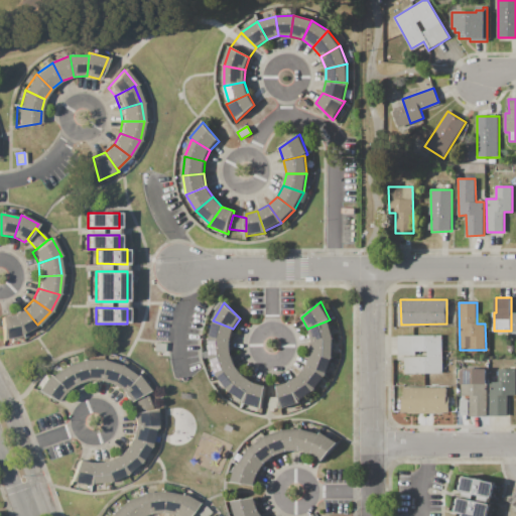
[(24,308),(13,314),(21,334),(37,325),(24,308)]
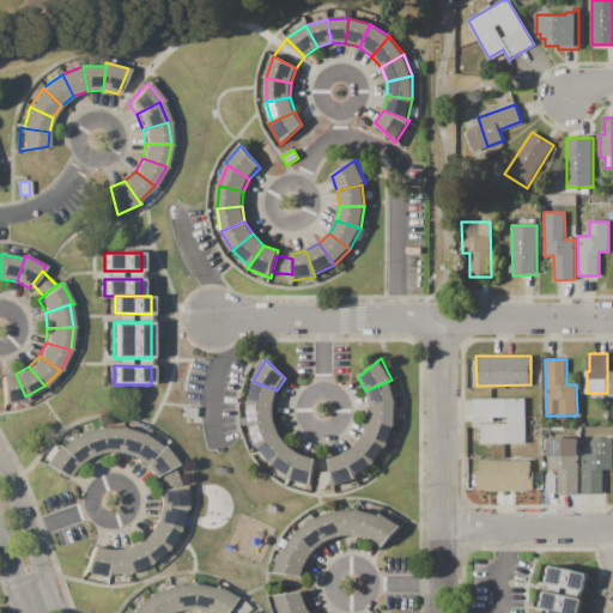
[(16,374),(25,396),(26,399),(2,404),(4,375),(16,374)]
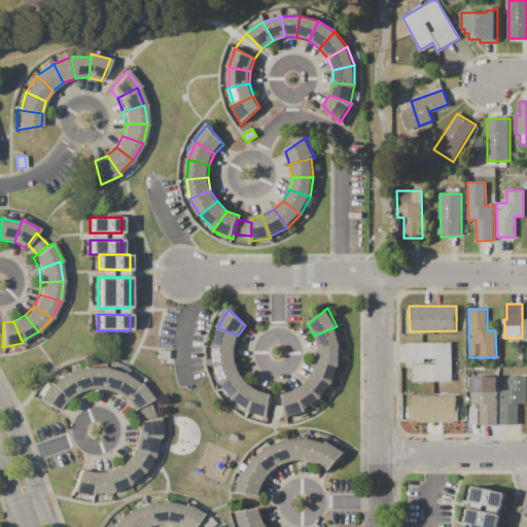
[(235,348),(238,336),(217,327),(213,346),(235,348)]
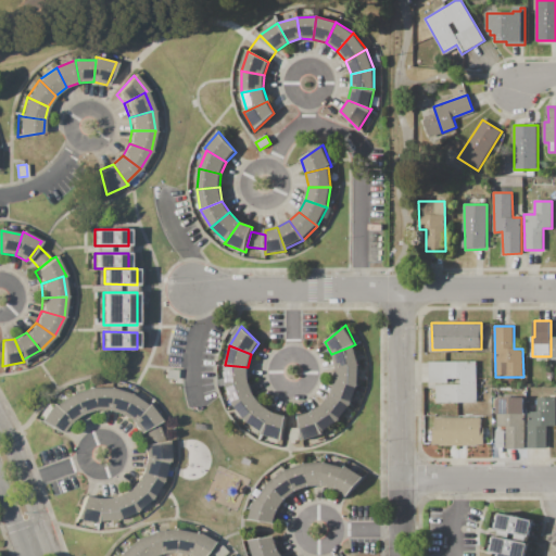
[(331,354),(336,367),(357,364),(353,345),(331,354)]
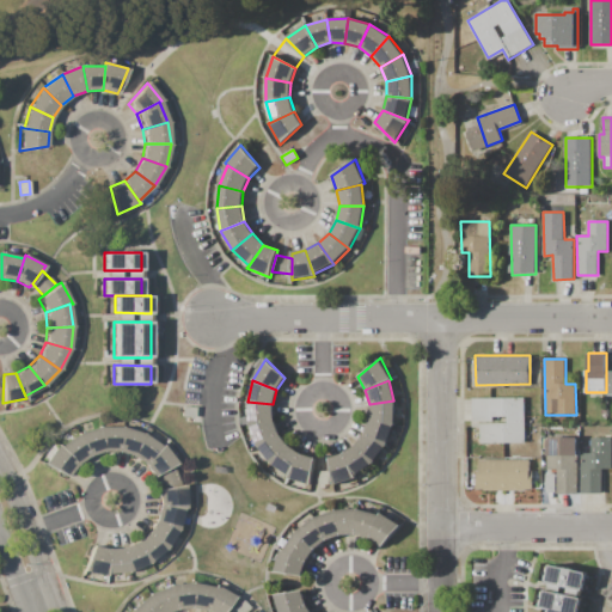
[(472,398),(525,398),(525,442),(481,444),(481,428),(472,428),(472,398)]
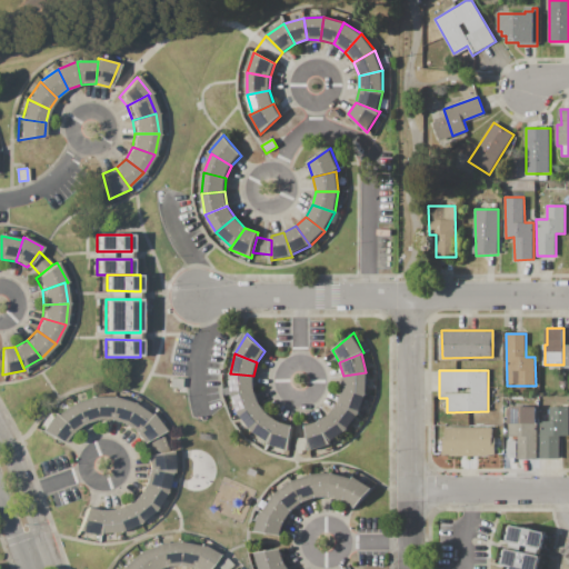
[(343,376),(342,390),(366,393),(366,372),(343,376)]
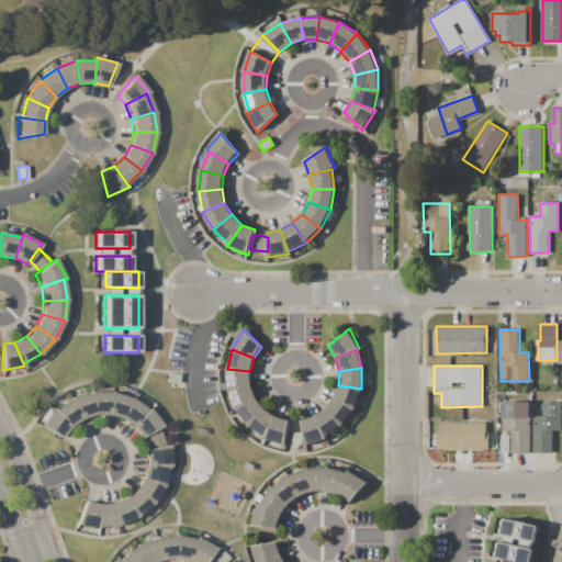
[(250,384),(250,371),(227,369),(227,389),(250,384)]
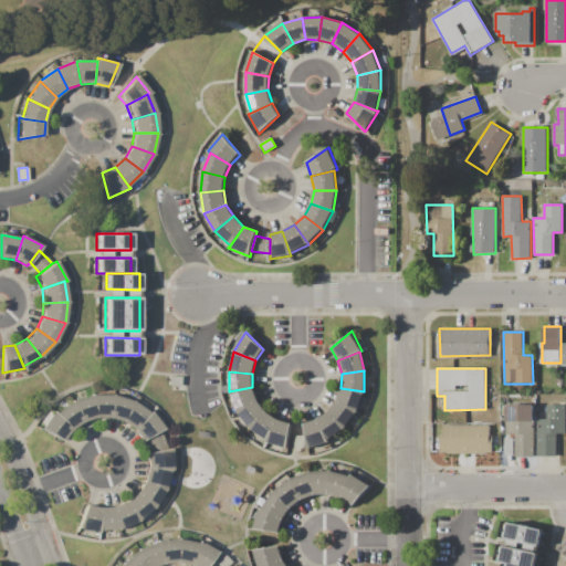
[(167,376),(180,376),(180,387),(167,386),(167,376)]
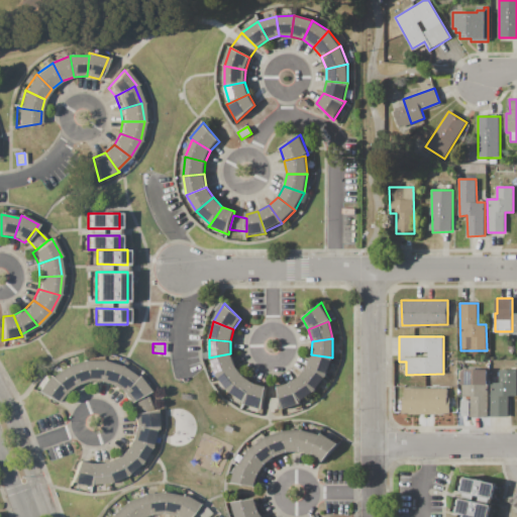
[(234,366),(230,353),(209,357),(215,377),(234,366)]
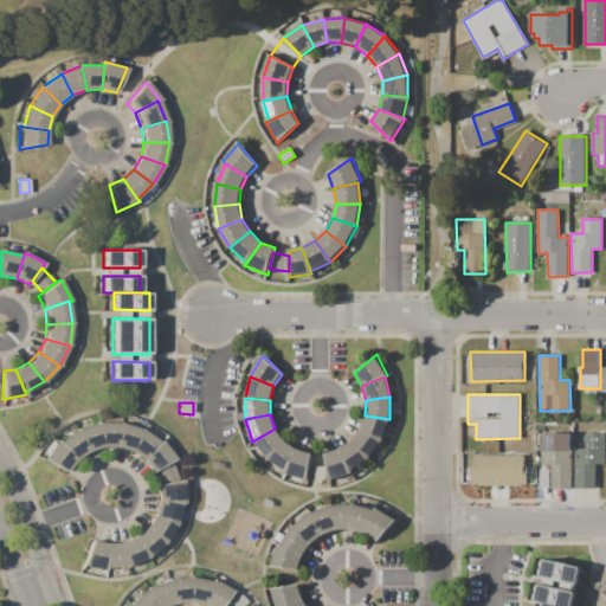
[(365,416),(360,429),(381,442),(389,419),(365,416)]
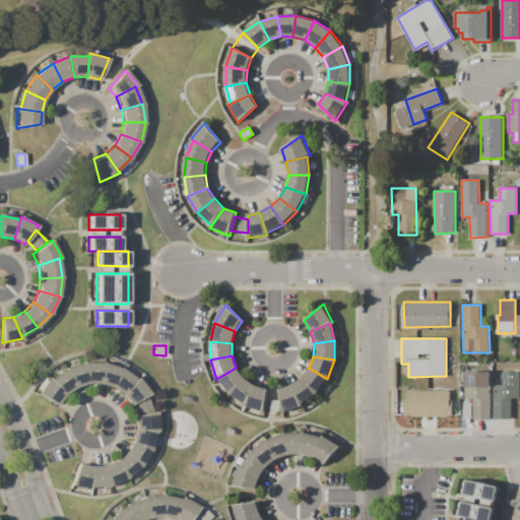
[(77,387),(88,384),(85,363),(67,369),(77,387)]
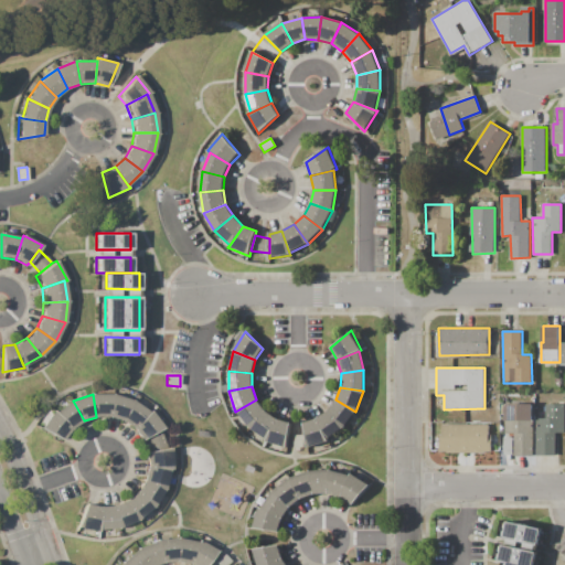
[(96,417),(110,417),(115,395),(93,394),(96,417)]
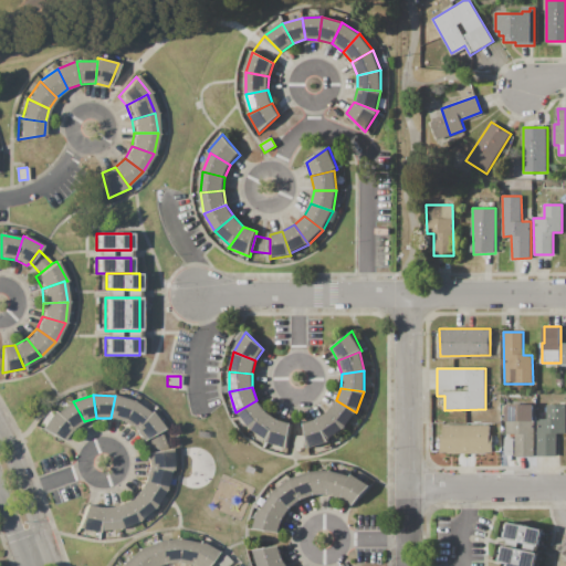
[(111,418),(123,422),(134,401),(115,396),(111,418)]
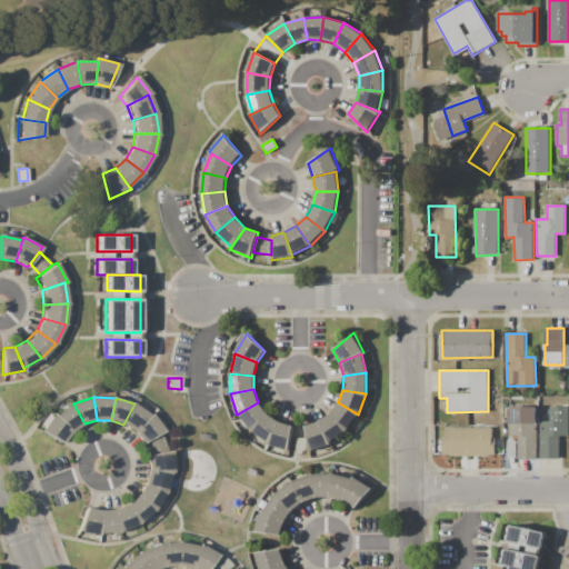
[(267,412),(258,402),(237,415),(250,431),(267,412)]
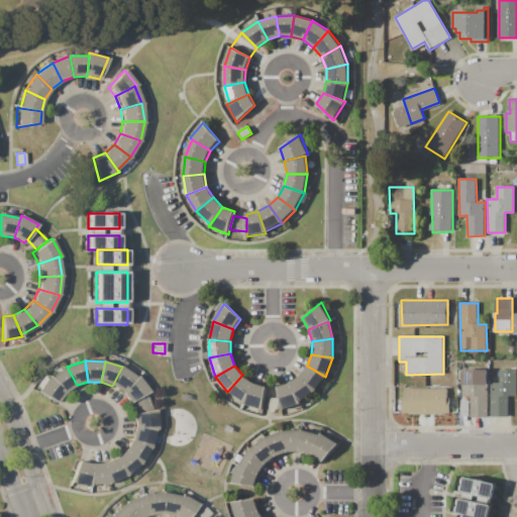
[(307,366),(299,376),(314,391),(325,377),(307,366)]
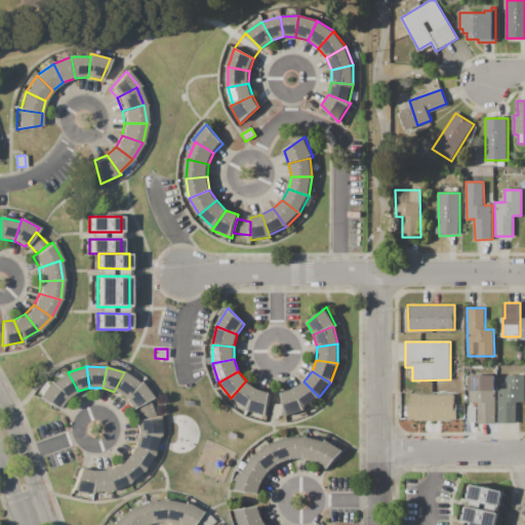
[(67,400),(78,391),(68,372),(51,384),(67,400)]
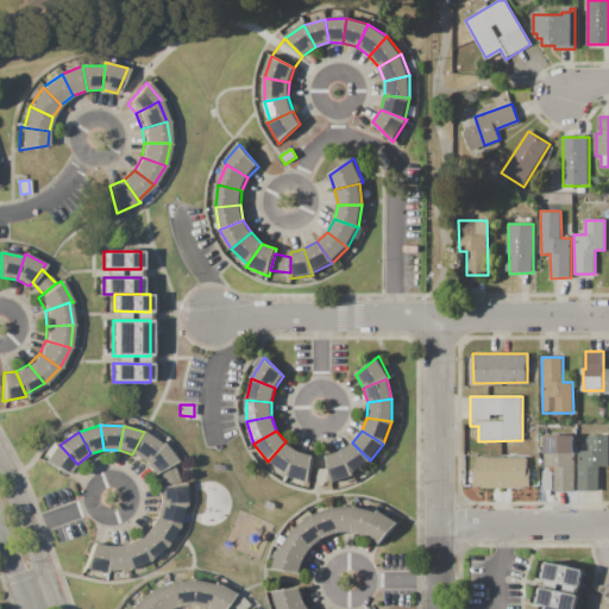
[(132,454),(145,463),(162,445),(144,432),(132,454)]
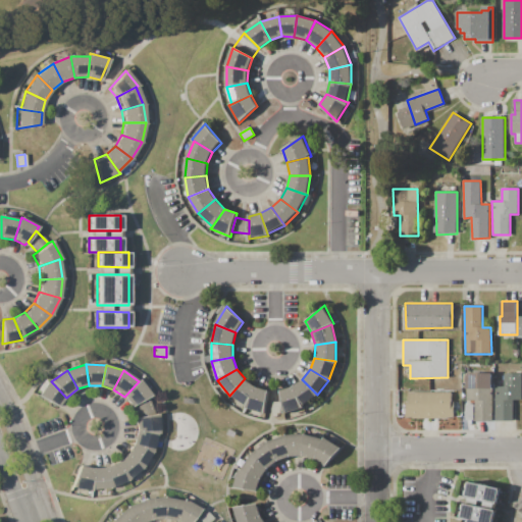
[(467,373),(493,373),(493,421),(475,421),(475,400),(467,400),(467,373)]
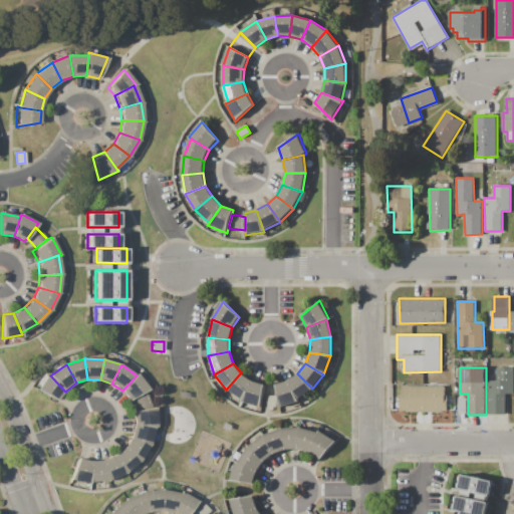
[(488,380),(497,380),(497,368),(513,368),(513,394),(505,394),(506,415),(489,415),(488,380)]
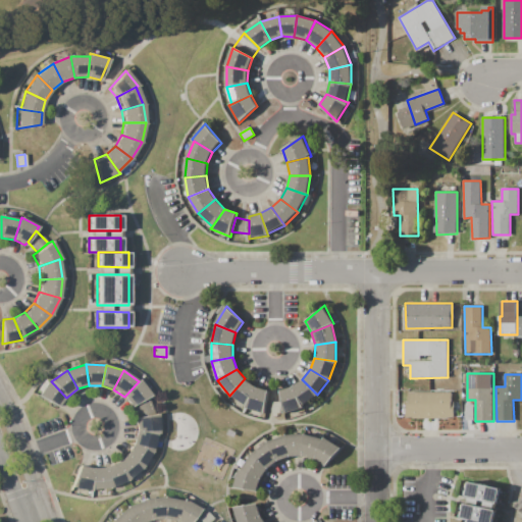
[(255,387),(245,378),(229,396),(246,406),(255,387)]
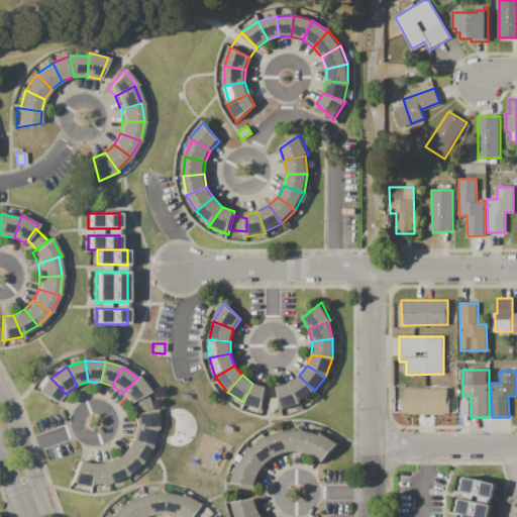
[(57,403),(35,391),(48,376),(50,378),(66,394),(57,403)]
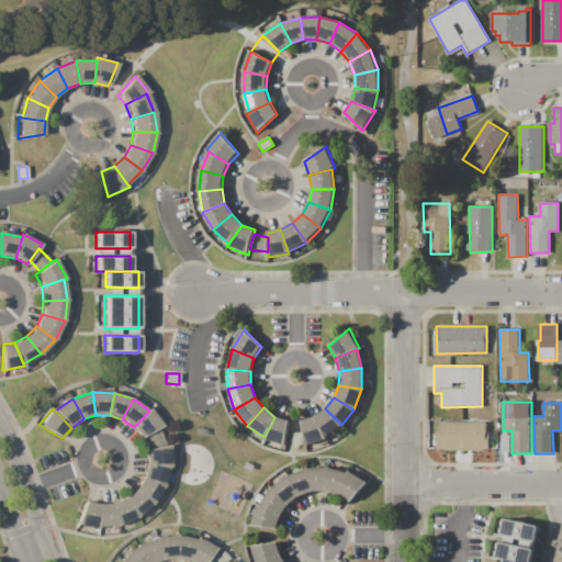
[(134,427),(142,437),(146,435),(159,428),(165,426),(152,408),(149,411),(134,427)]
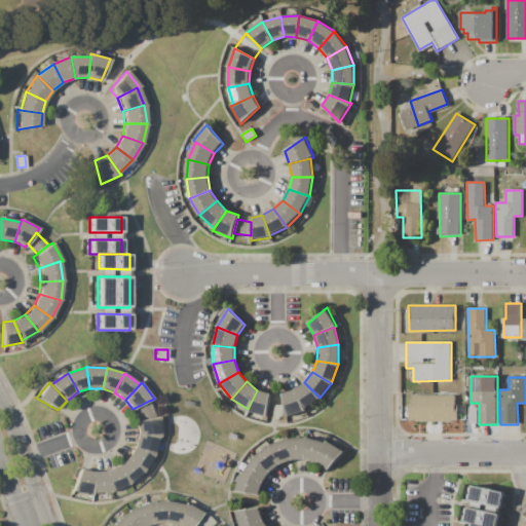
[(304,382),(293,390),(303,409),(320,398),(304,382)]
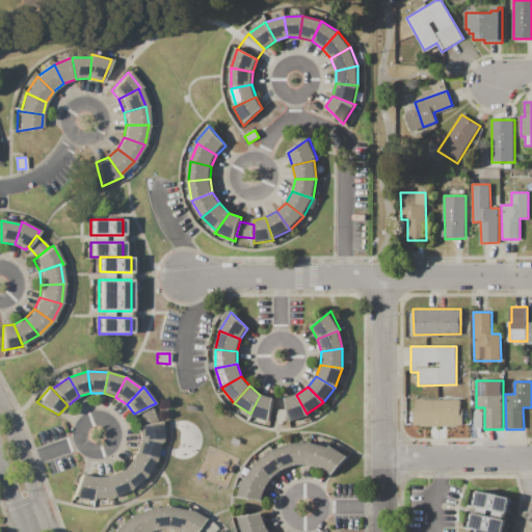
[(269,423),(272,398),(260,395),(250,414),(249,417),(269,423)]
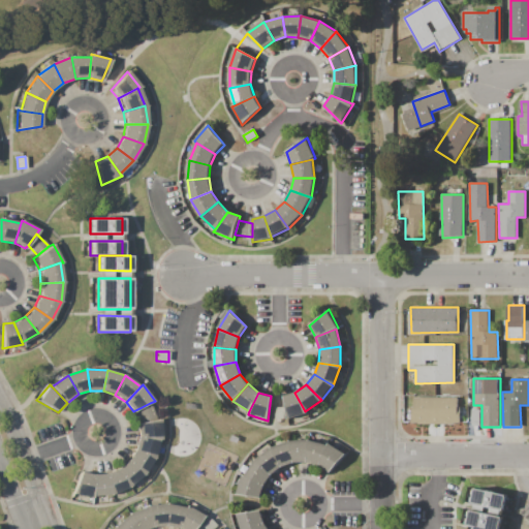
[(294,393),(285,396),(288,419),(306,413),(305,411),(294,393)]
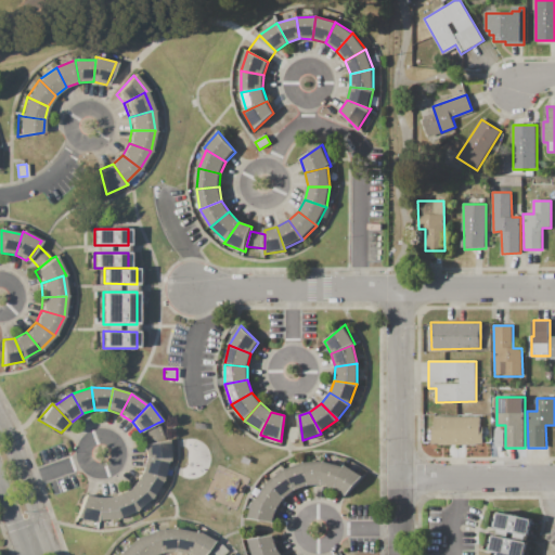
[(435,416),(480,416),(480,429),(482,429),(482,444),(433,444),(431,427),(435,427),(435,416)]
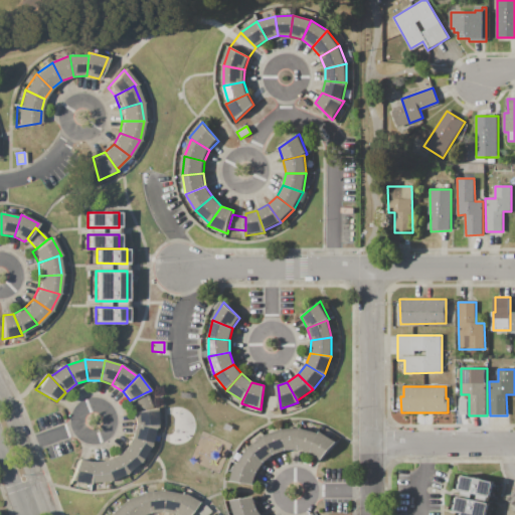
[(134,398),(138,412),(153,409),(146,392),(134,398)]
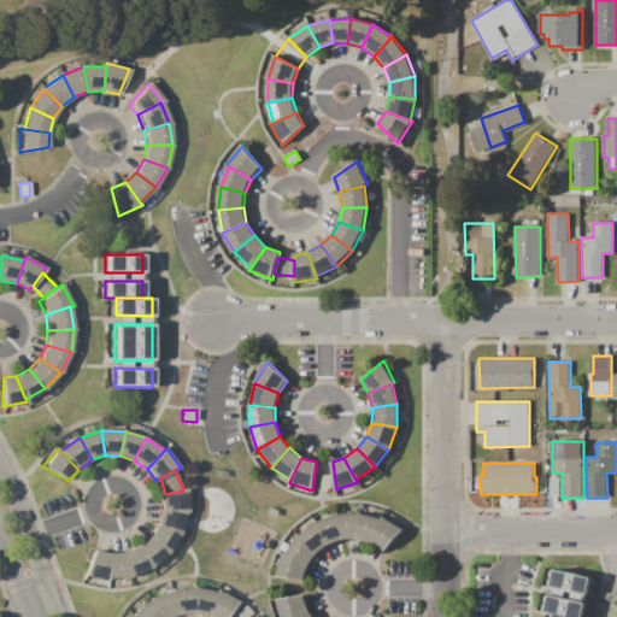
[(323,475),(333,475),(333,488),(323,488),(323,475)]
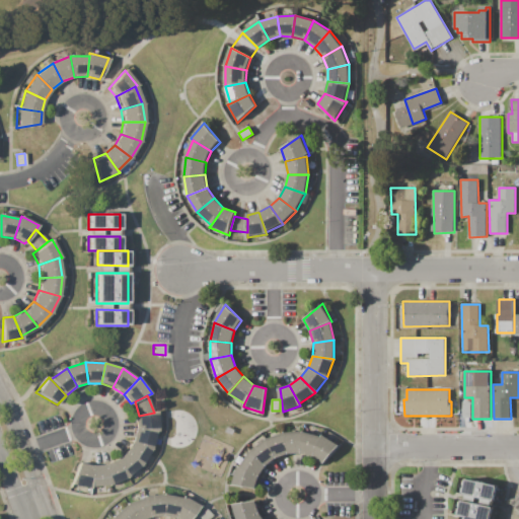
[(462,402),(470,402),(470,418),(463,418),(462,402)]
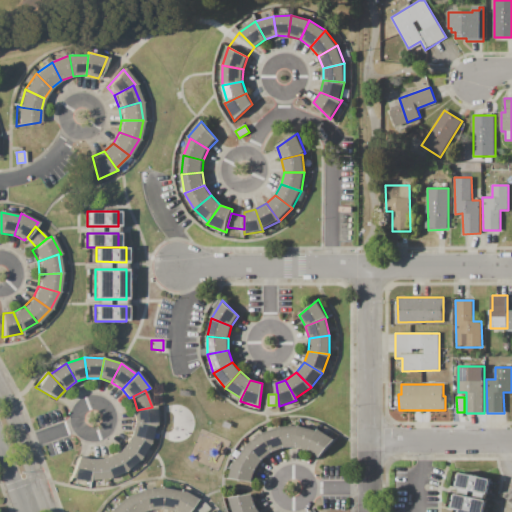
[(156,406),(152,407),(137,410),(133,411),(134,423),(155,426),(157,426),(156,406)]
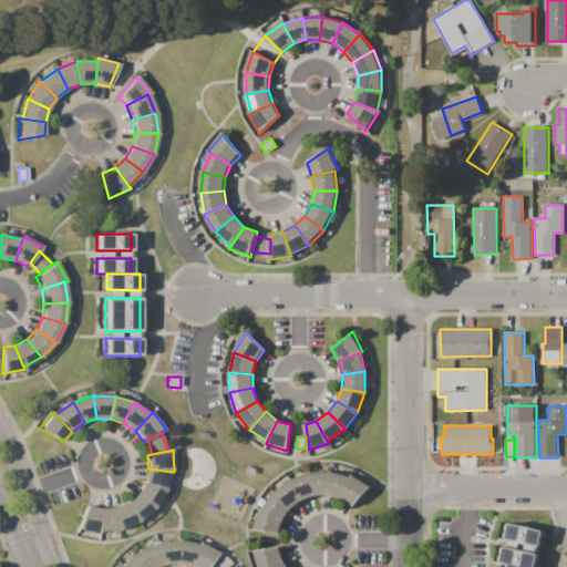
[(148,468),(143,482),(166,492),(172,472),(148,468)]
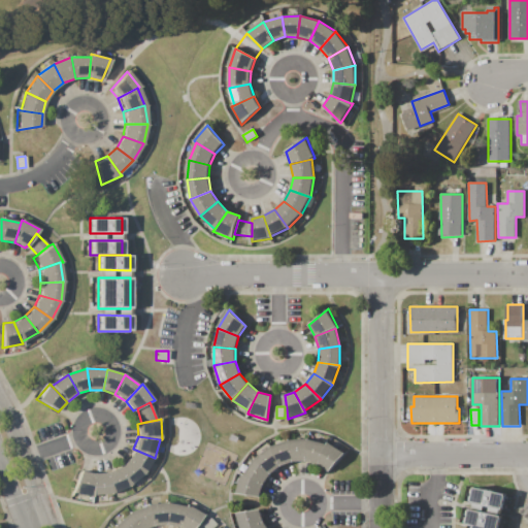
[(281,466),(293,461),(288,439),(269,446),(281,466)]
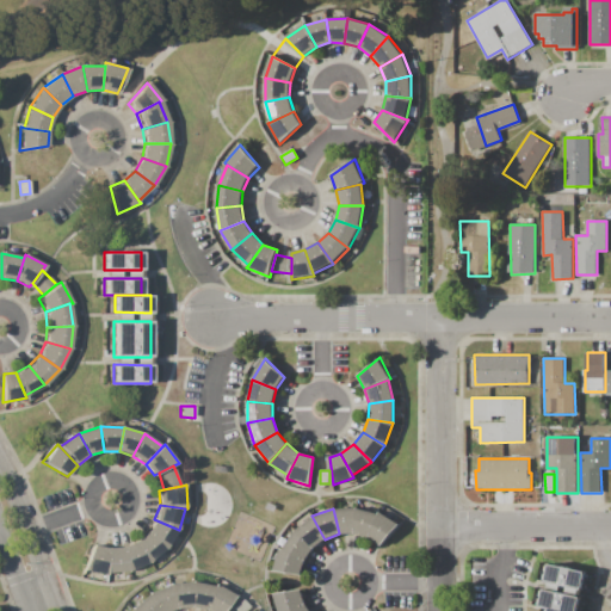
[(339,534),(353,534),(356,508),(333,508),(339,534)]
